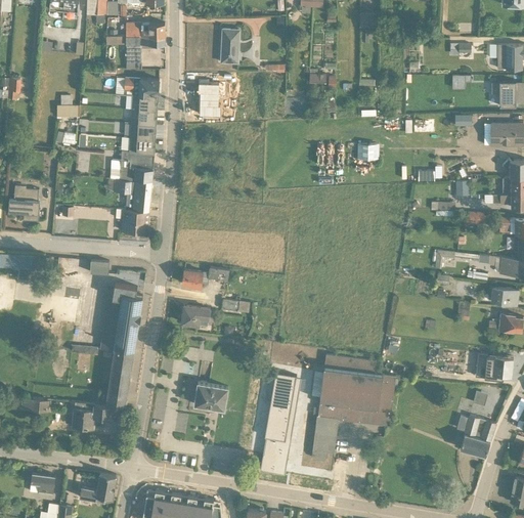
[(2,0),(1,12),(11,12),(11,0),(2,0)]
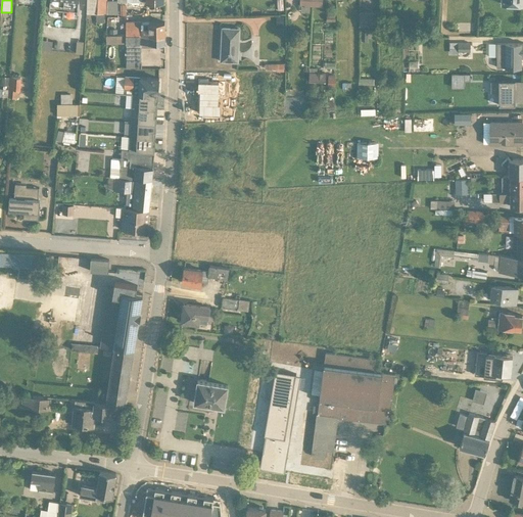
[(50,0),(50,10),(64,11),(64,0),(50,0)]
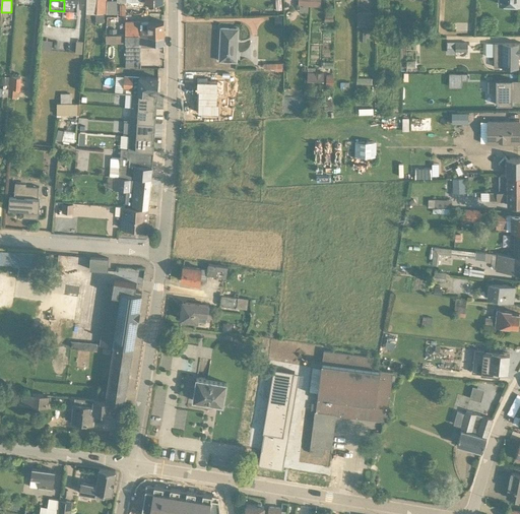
[(64,0),(64,11),(77,13),(78,3),(79,3),(78,0),(64,0)]
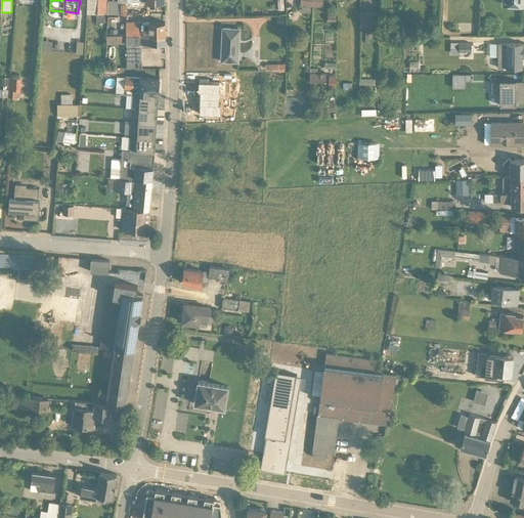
[(87,0),(87,24),(104,23),(104,15),(106,15),(107,0),(87,0)]
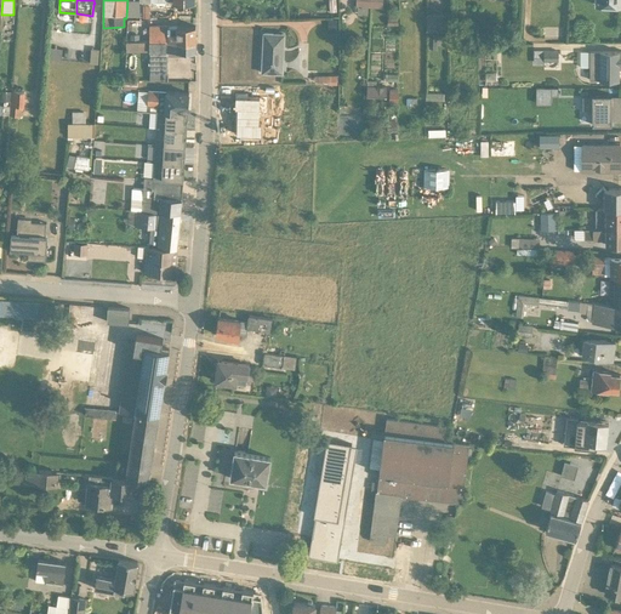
[(347,0),(348,12),(385,12),(383,0),(347,0)]
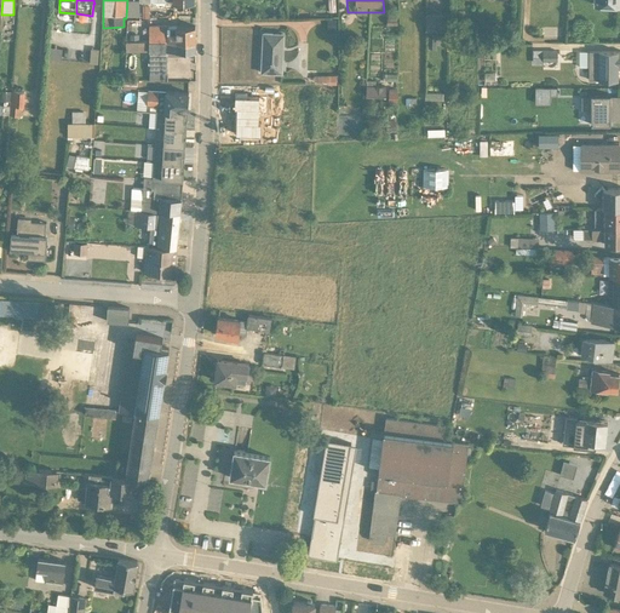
[(167,28),(149,28),(149,44),(195,45),(195,29),(168,29),(167,28)]
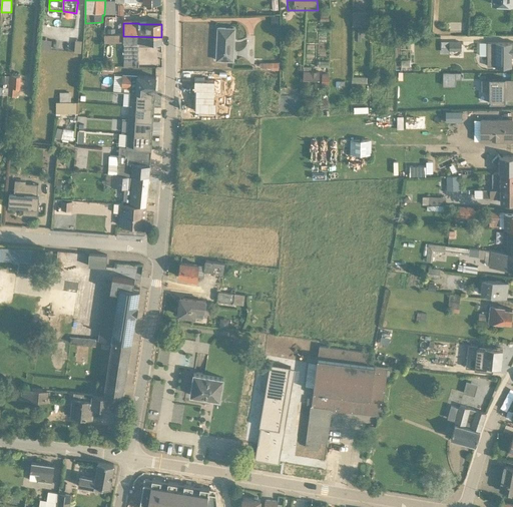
[(217,28),(215,62),(233,62),(235,29),(217,28)]
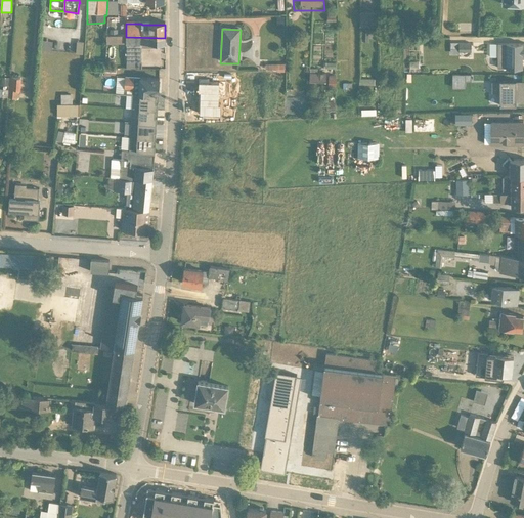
[(106,46),(126,45),(126,70),(141,70),(141,49),(165,48),(165,38),(126,37),(118,37),(110,37),(106,37),(106,46)]
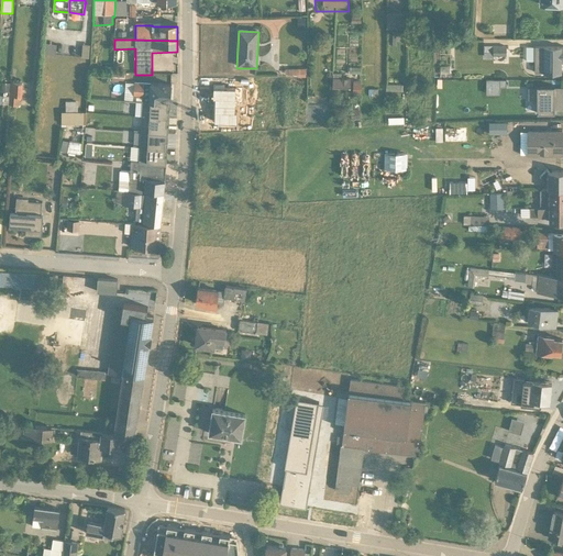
[(493,58),(493,55),(507,56),(507,46),(485,46),(484,57),(493,58)]
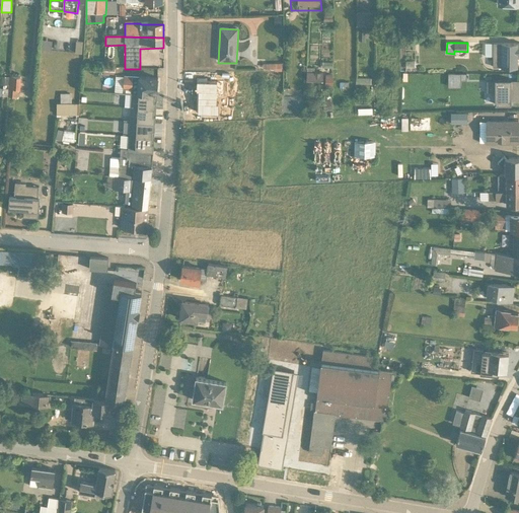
[(518,59),(518,44),(493,45),(493,69),(516,69),(517,60),(518,59)]
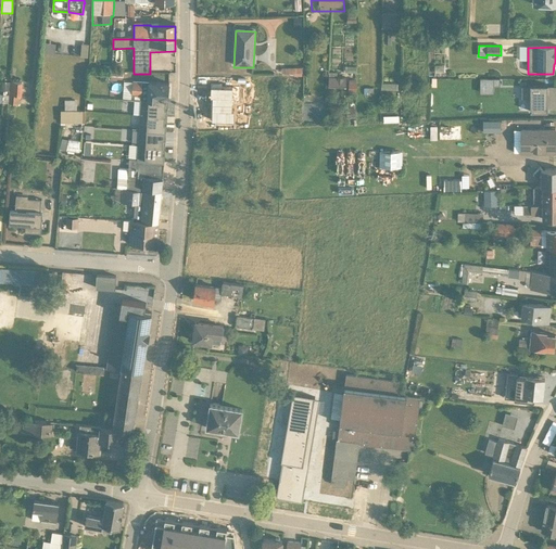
[(329,86),(348,87),(348,78),(338,77),(338,73),(330,73),(329,86)]
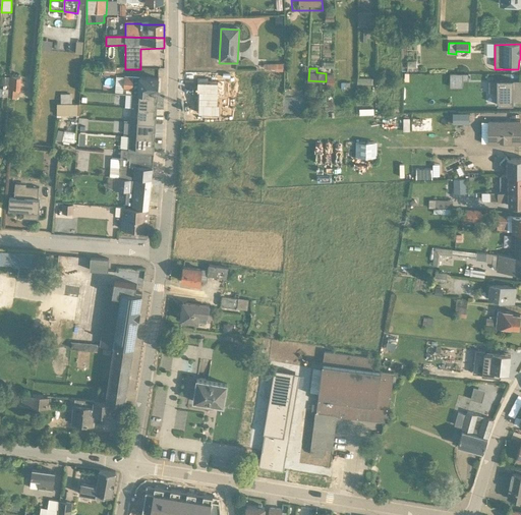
[(20,99),(21,78),(10,77),(9,99),(20,99)]
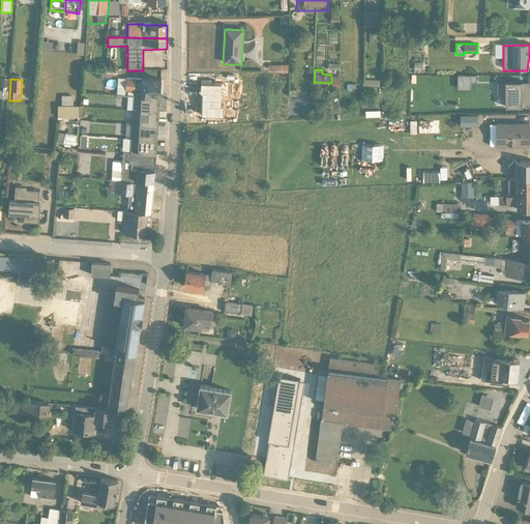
[(118,80),(117,95),(135,96),(140,96),(140,97),(149,98),(149,95),(160,96),(162,81),(118,80)]
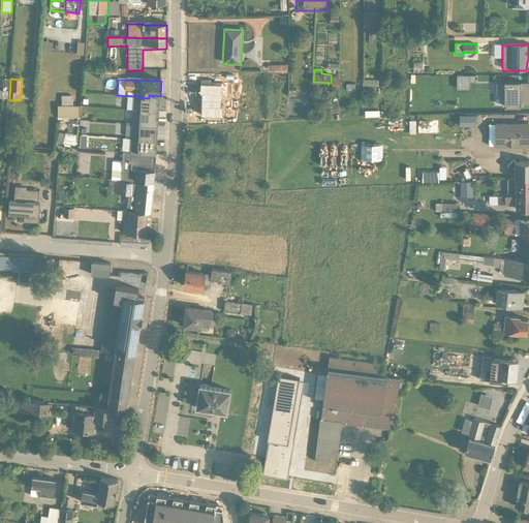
[(528,84),(496,84),(496,95),(504,95),(504,108),(521,108),(521,104),(528,104),(528,84)]
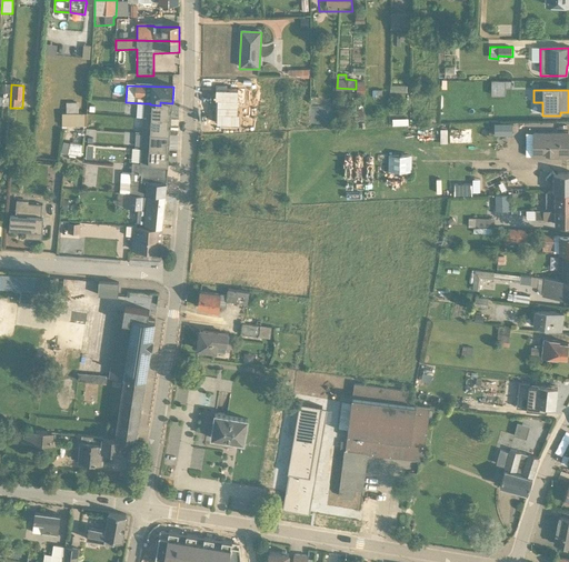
[(168,142),(168,137),(169,130),(170,130),(171,121),(172,103),(160,102),(160,106),(150,104),(150,103),(145,103),(143,119),(142,134),(141,150),(140,166),(168,168),(169,152),(169,142),(168,142)]
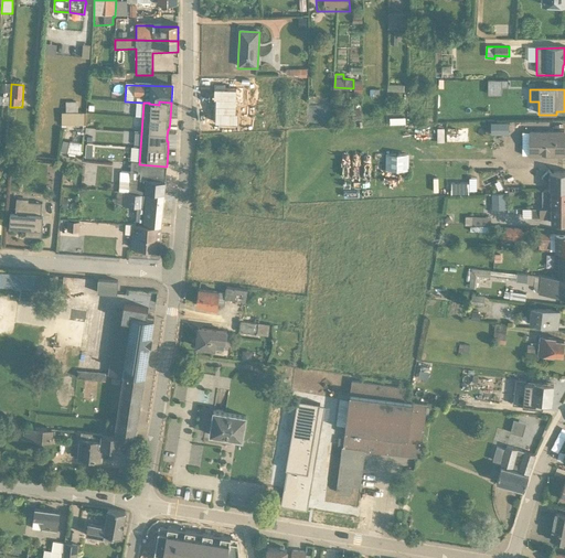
[(67,103),(67,113),(80,113),(80,103),(67,103)]
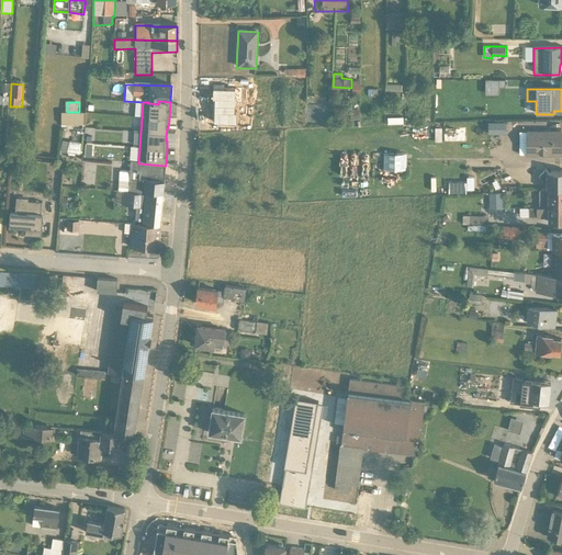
[(87,112),(63,112),(63,125),(87,125),(87,112)]
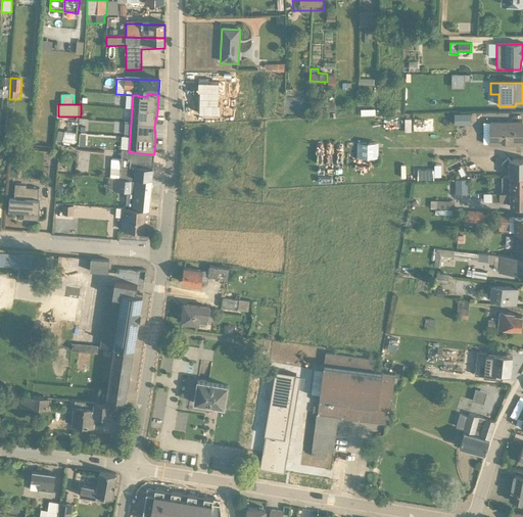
[(472,125),(471,113),(455,113),(456,125),(472,125)]
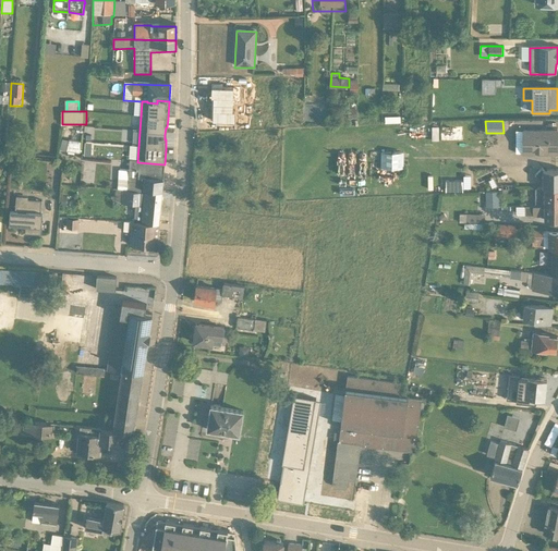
[(516,132),(516,155),(557,155),(557,132),(516,132)]
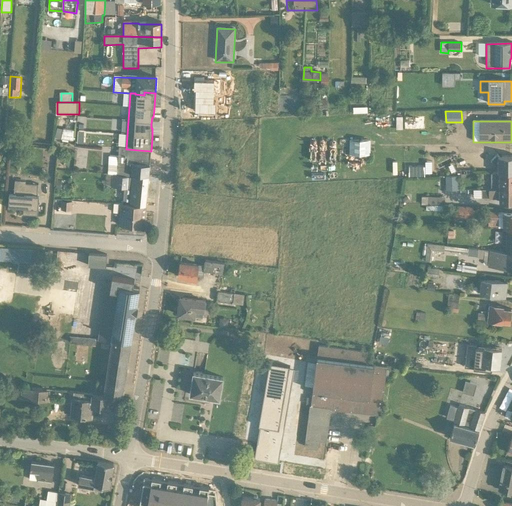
[(349,135),(349,153),(370,153),(370,135),(349,135)]
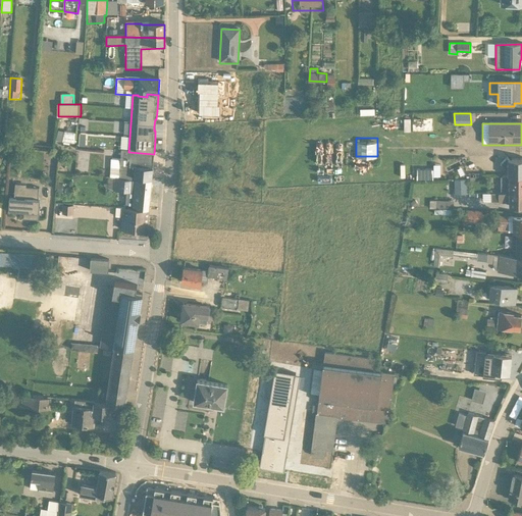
[(154,170),(152,170),(153,168),(154,154),(128,152),(121,151),(120,160),(110,160),(109,178),(135,182),(135,178),(152,179),(152,175),(153,174),(154,170)]
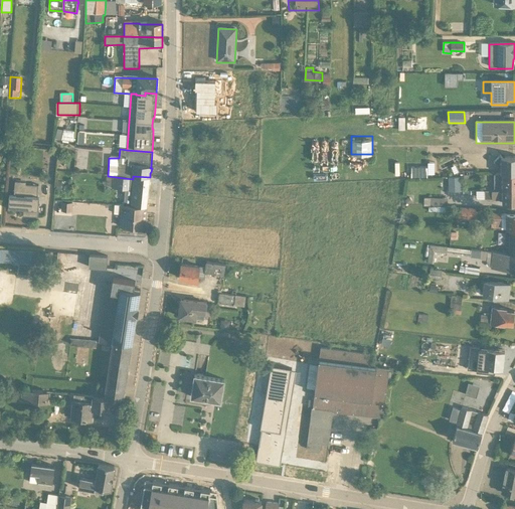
[(514,158),(498,158),(494,162),(500,168),(500,175),(514,174),(514,158)]
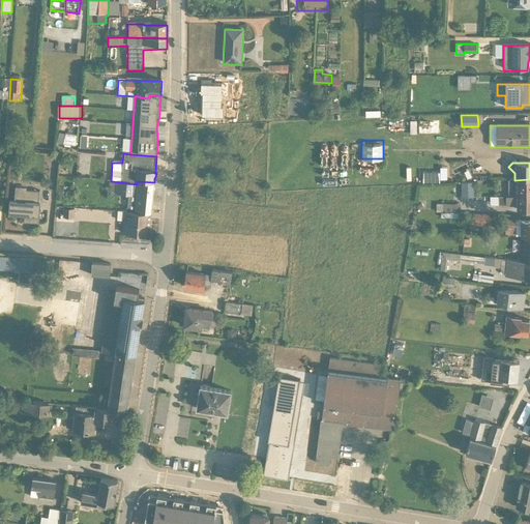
[(439,174),(423,174),(423,184),(439,184),(439,174)]
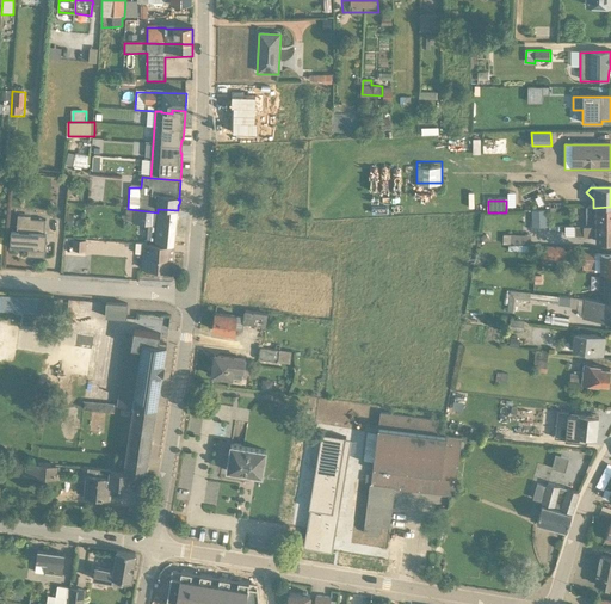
[(610,226),(610,207),(593,208),(586,208),(586,227),(610,226)]
